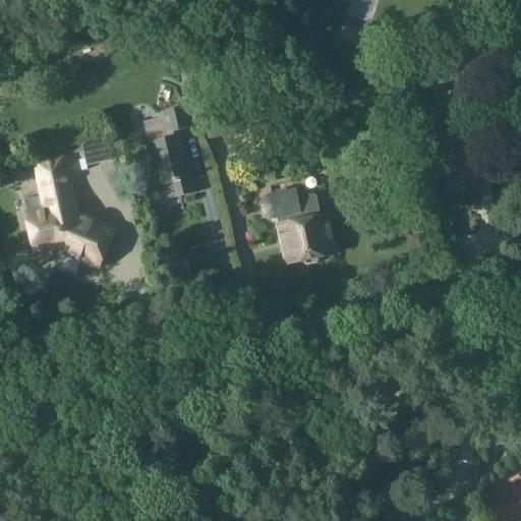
[(362,57),(368,33),(337,22),(330,47),(362,57)]
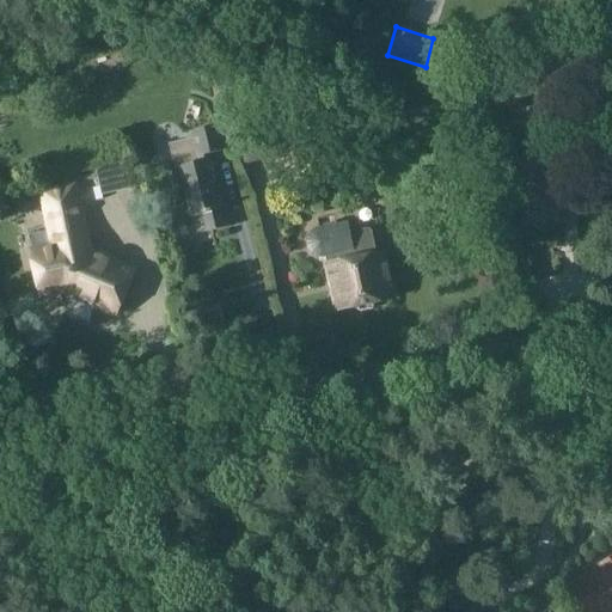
[(269,123),(238,130),(246,163),(277,154),(273,136),(269,124),(269,123)]
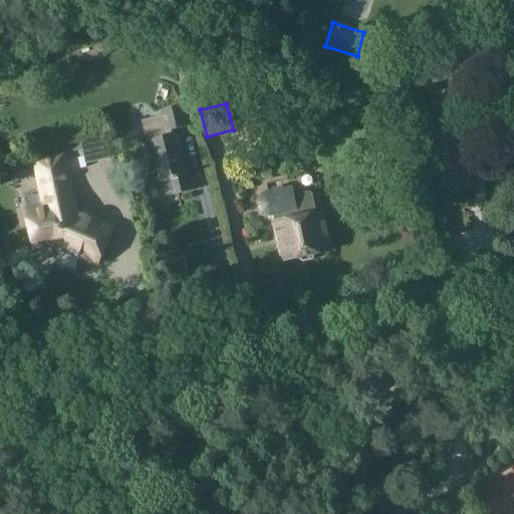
[(150,153),(154,152),(161,184),(170,182),(174,196),(193,191),(178,130),(191,126),(185,105),(159,111),(160,116),(142,121),(150,153)]
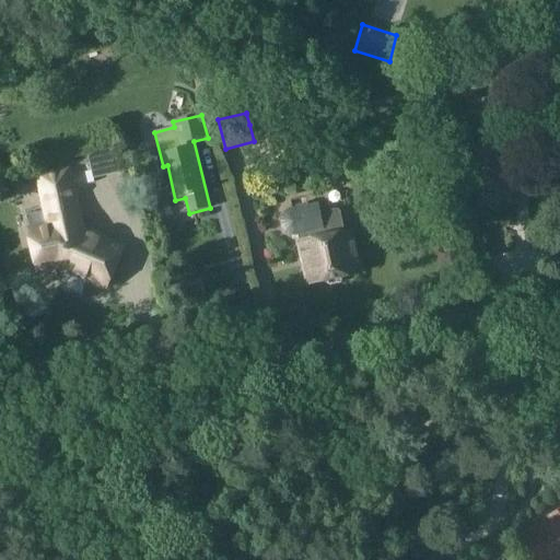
[(126,246),(106,237),(101,233),(93,230),(86,230),(84,229),(70,166),(34,175),(46,223),(26,229),(37,276),(58,270),(106,291),(126,246)]
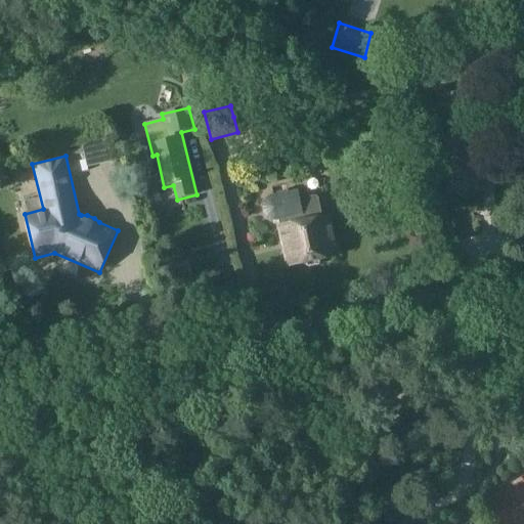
[(276,221),(278,221),(304,216),(300,200),(298,190),(272,195),(269,197),(268,198),(266,200),(264,201),(263,204),(262,206),(262,209),(262,211),(263,213),(264,215),(265,217),(266,218),(268,219),(270,220),(272,221),(274,221),(276,221)]
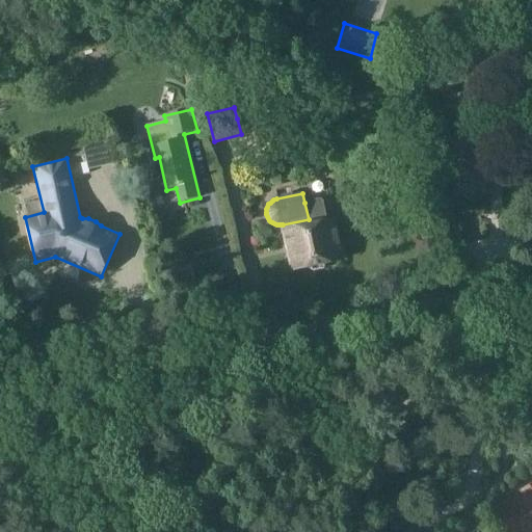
[(326,263),(342,260),(334,220),(285,231),(293,270),(310,267),(310,269),(314,272),(324,269),(326,266),(326,263)]
